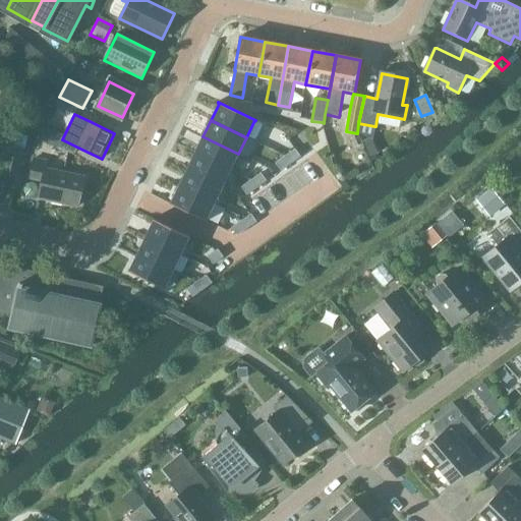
[(358,123),(357,133),(372,139),(374,126),(358,123)]
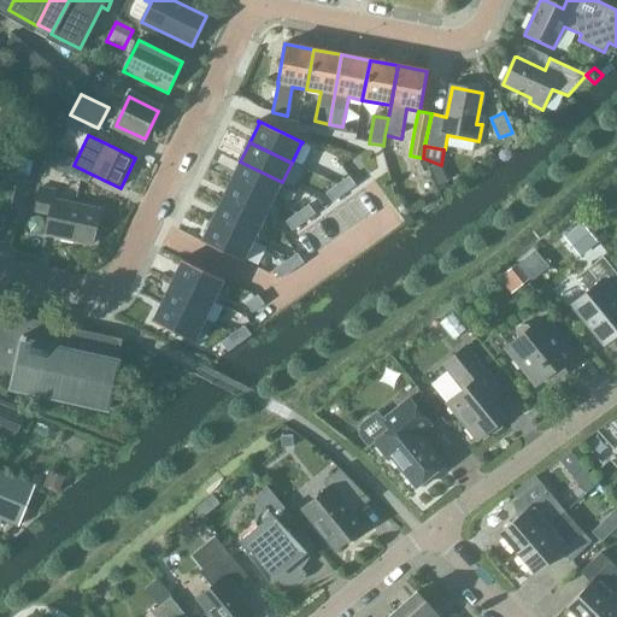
[(52,148),(45,163),(64,174),(72,158),(52,148)]
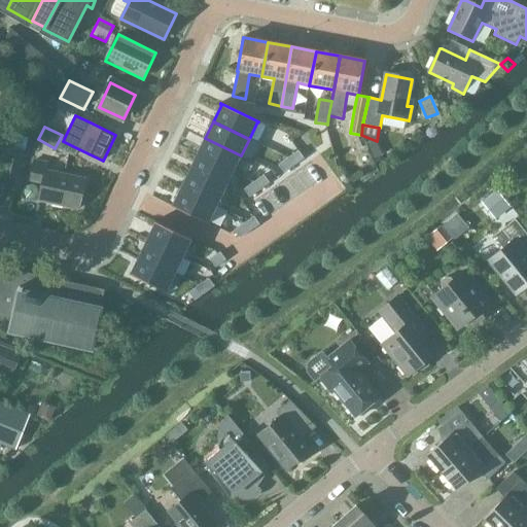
[(205,138),(197,154),(233,172),(241,155),(205,138)]
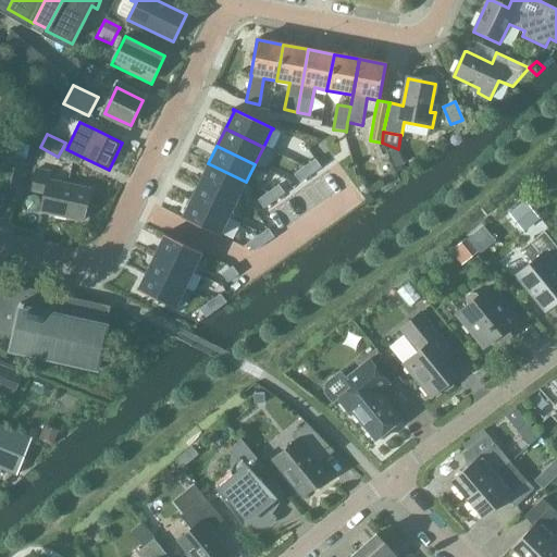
[(9,157),(2,185),(20,189),(25,160),(9,157)]
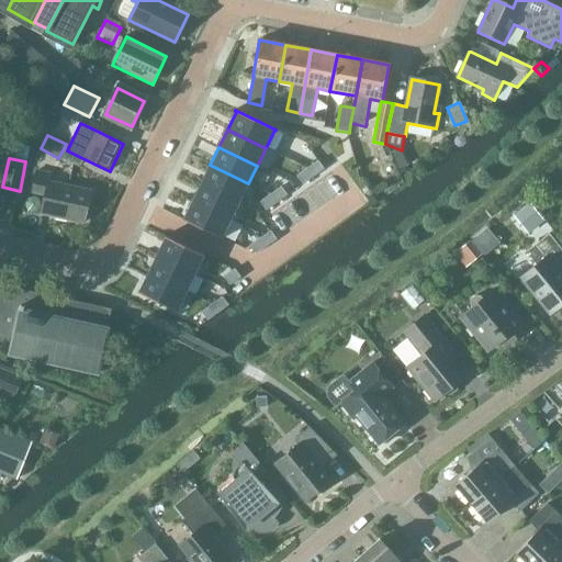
[(318,160),(307,168),(314,177),(324,169),(318,160)]
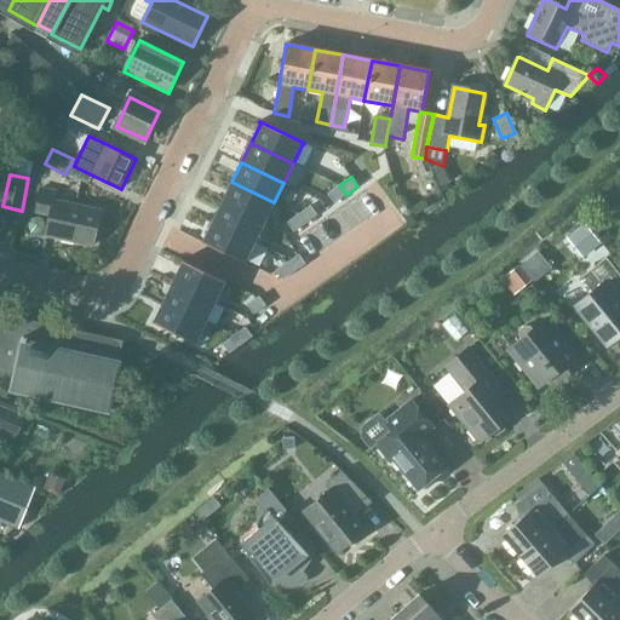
[(231,182),(222,202),(264,222),(274,202),(231,182)]
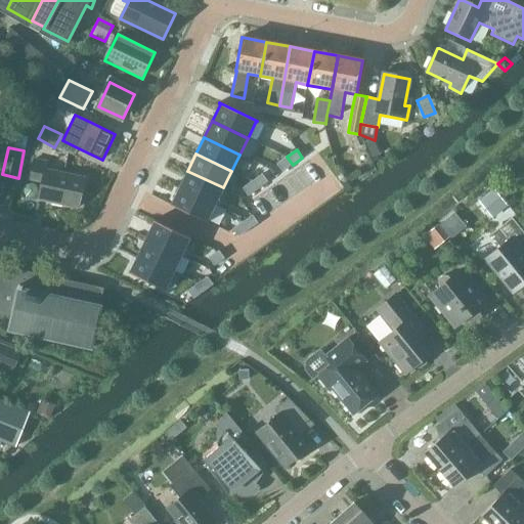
[(287,157),(276,164),(282,172),(293,165),(287,157)]
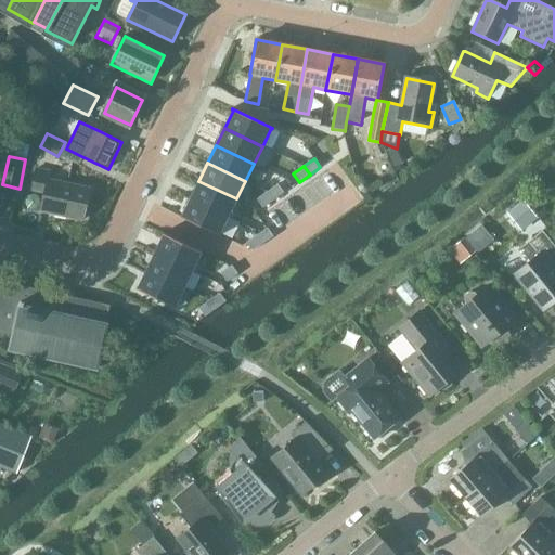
[(41,211),(84,220),(90,190),(49,181),(51,171),(37,168),(31,191),(46,193),(41,211)]
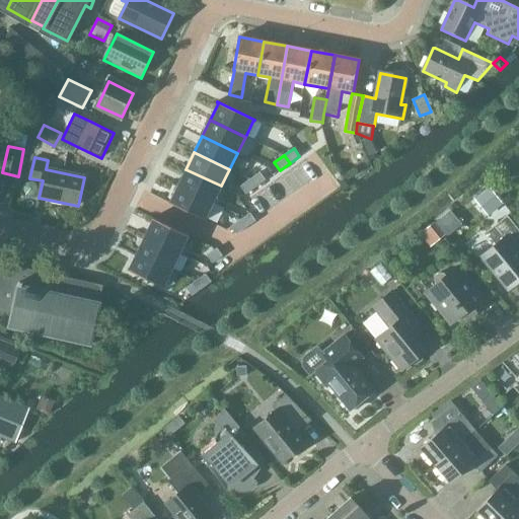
[(186,169),(178,186),(214,203),(221,186),(186,169)]
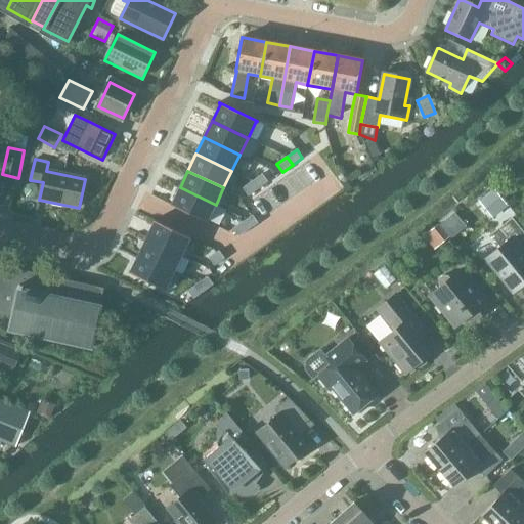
[(348,179),(348,175),(346,173),(343,172),(340,174),(340,178),(341,179),(342,180),(345,181),(345,180),(348,179)]
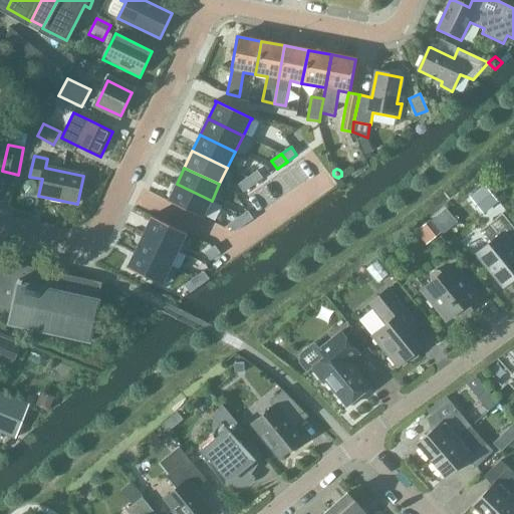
[(257,171),(248,178),(253,186),(263,179),(257,171)]
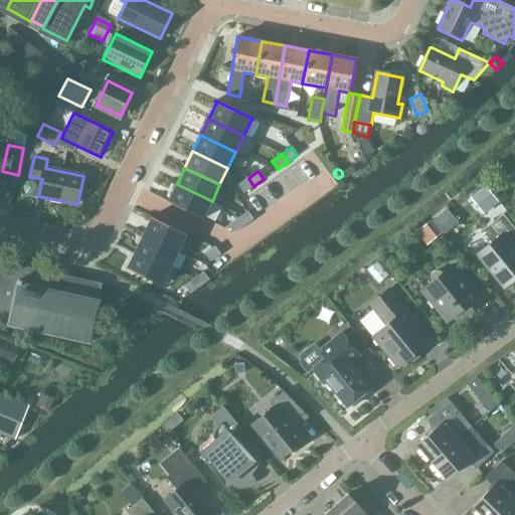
[(248,178),(238,185),(244,193),(253,186),(248,178)]
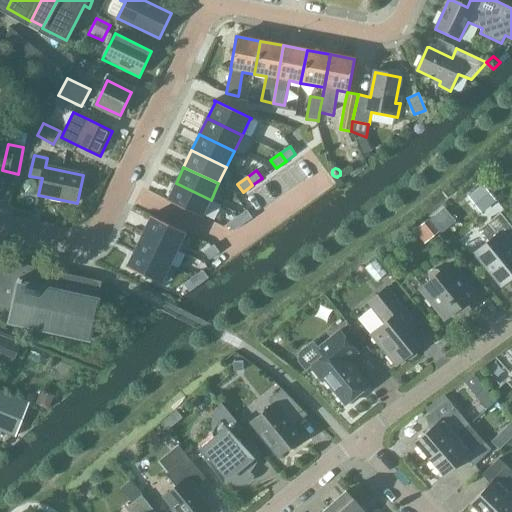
[(167,199),(166,200),(203,217),(204,216),(203,216),(211,200),(176,183),(168,199),(167,199)]
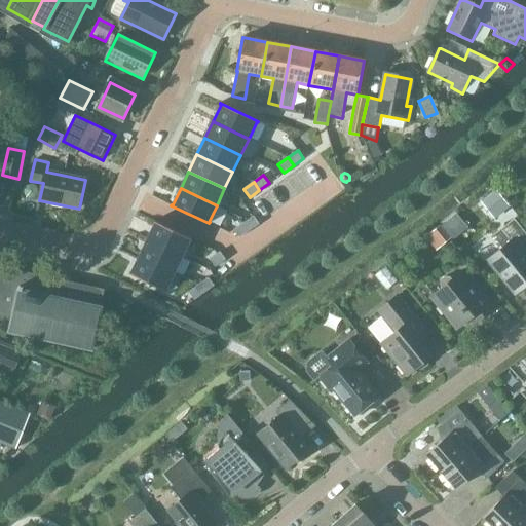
[(496,191),(484,200),(498,218),(511,209),(496,191)]
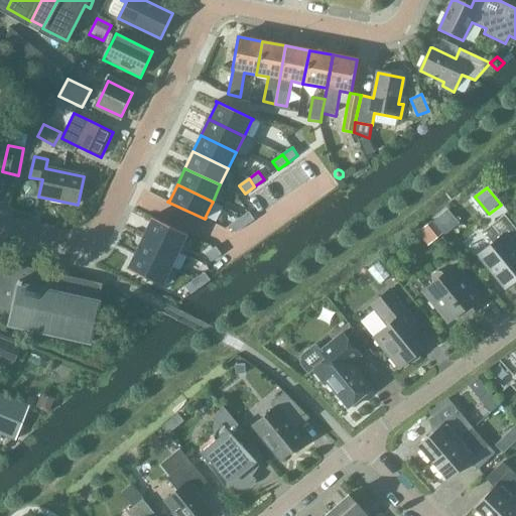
[(249,212),(239,219),(245,227),(254,220),(249,212)]
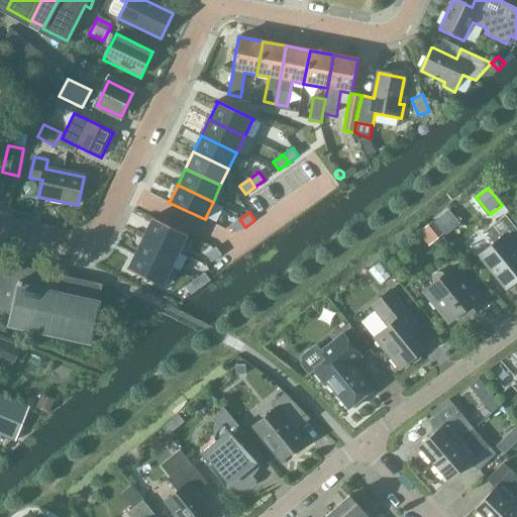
[(438,222),(446,233),(456,225),(448,214),(438,222)]
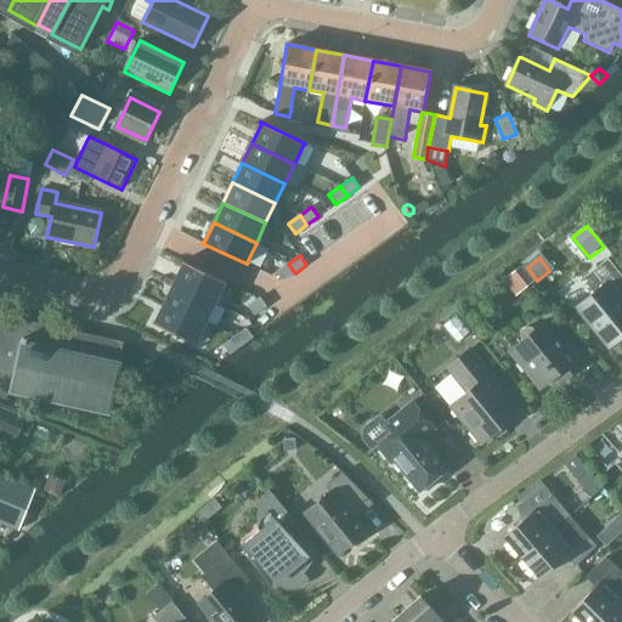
[(621,293),(621,277),(609,260),(583,281),(595,295),(576,310),(609,350),(621,339),(621,303),(617,297),(621,293)]
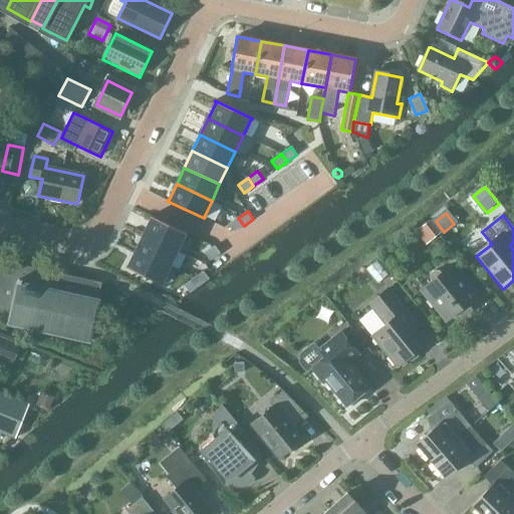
[(152,218),(144,234),(179,251),(186,235),(187,235),(188,234),(151,216),(151,217),(152,218)]
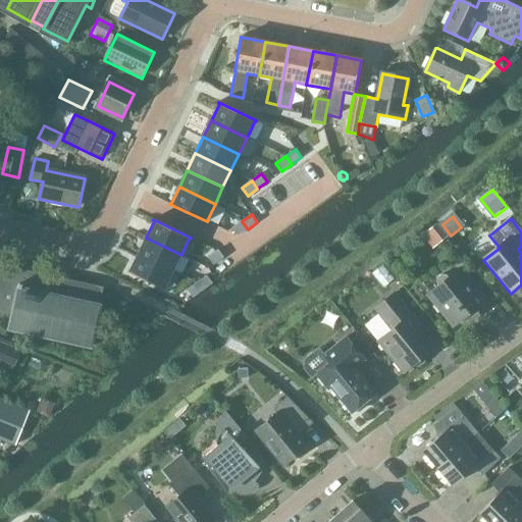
[(242,221),(231,228),(238,237),(248,229),(242,221)]
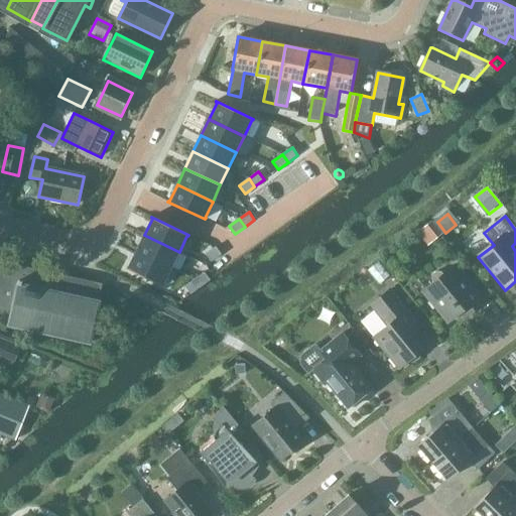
[(441,234),(431,222),(422,229),(432,241),(441,234)]
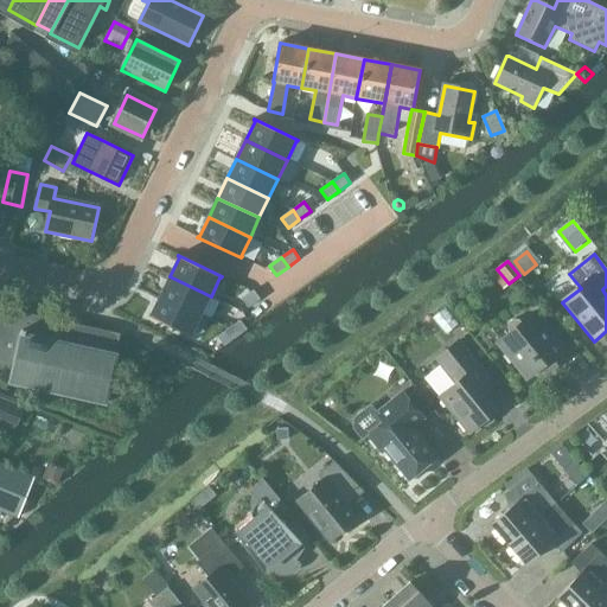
[(170,276),(160,295),(202,315),(211,296),(170,276)]
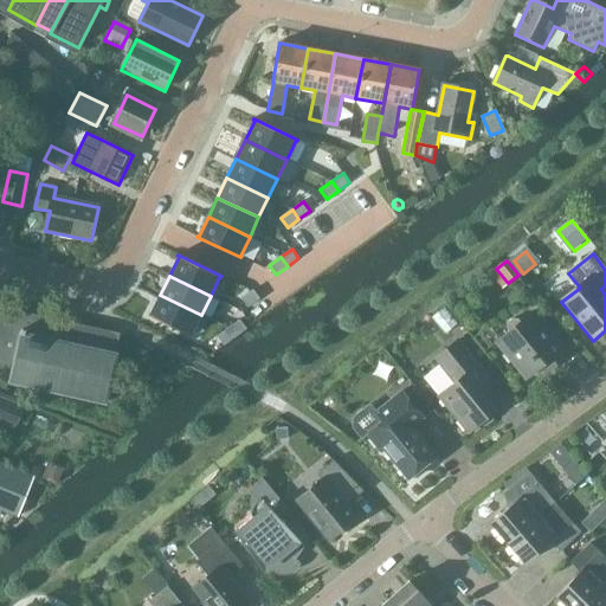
[(253,290),(242,298),(249,308),(259,300),(260,300),(253,290)]
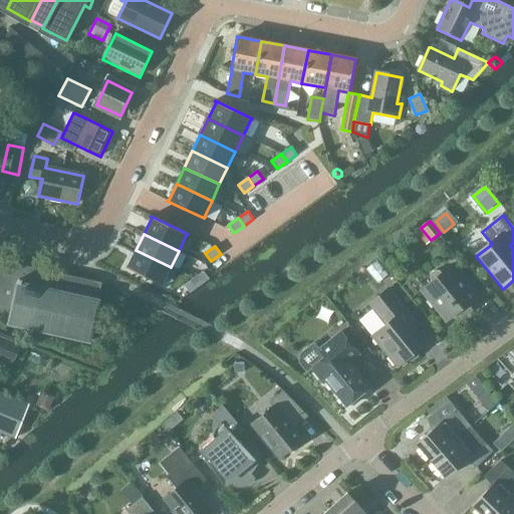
[(126,266),(126,267),(163,285),(164,284),(163,283),(171,267),(136,250),(127,267),(126,266)]
